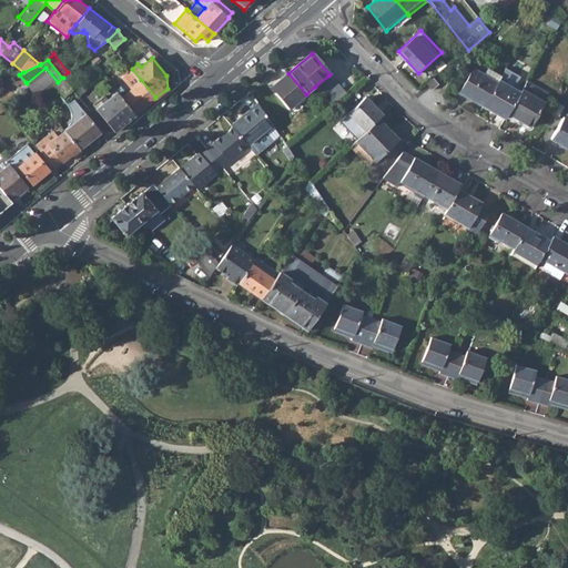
[(458,92),(483,107),(498,81),(499,78),(500,77),(486,68),(483,74),(472,68),(458,92)]
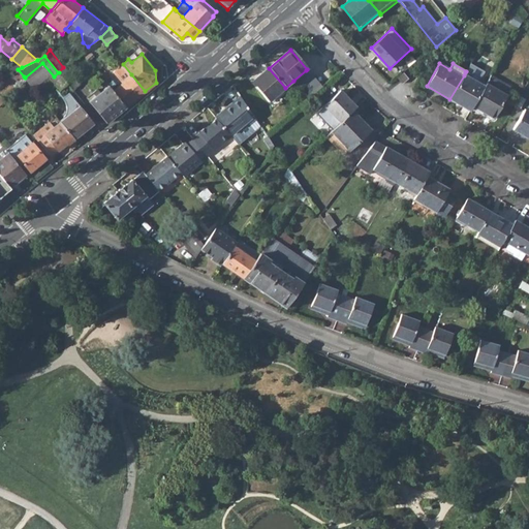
[(112,90),(126,106),(145,91),(131,74),(123,64),(114,71),(122,82),(112,90)]
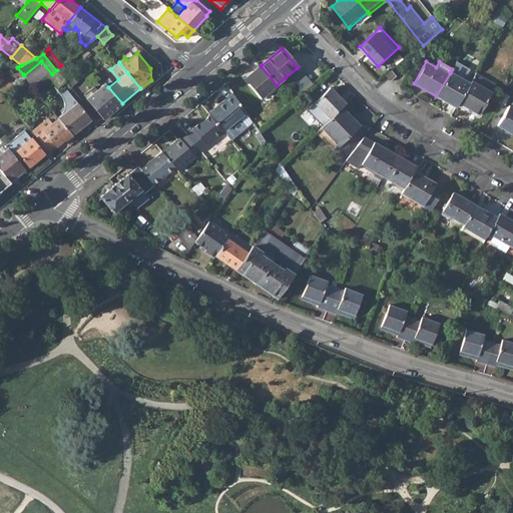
[(57,70),(70,86),(76,81),(63,64),(61,65),(56,70),(57,70)]
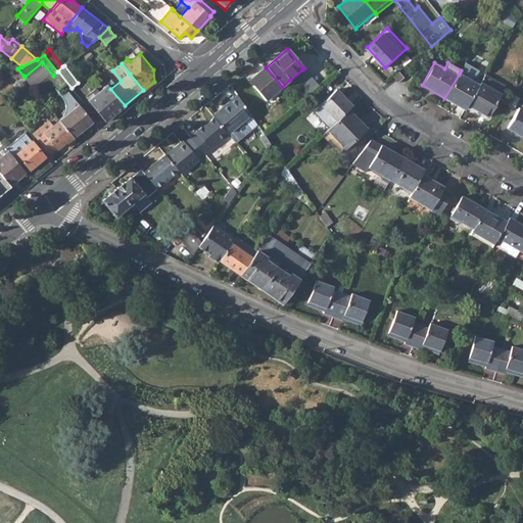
[(249,81),(266,100),(282,87),(266,67),(249,81)]
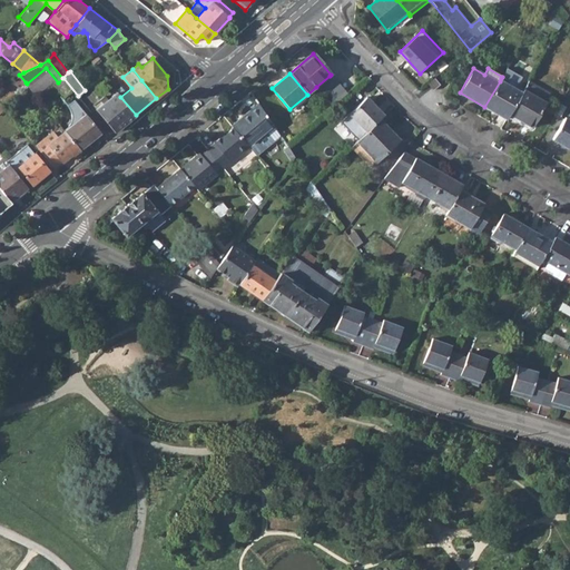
[(0,89),(0,102),(26,82),(19,75),(0,89)]
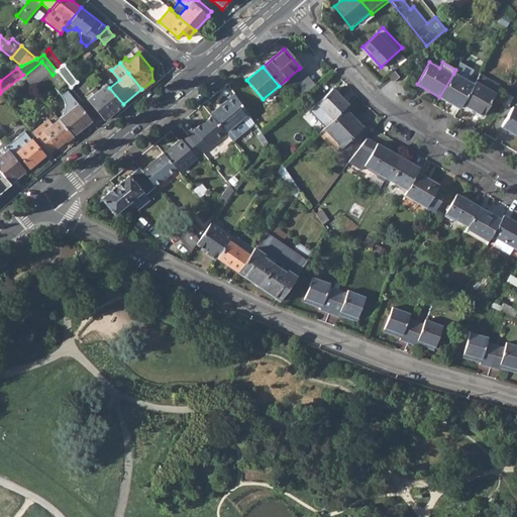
[(299,69),(287,79),(302,97),(315,86),(299,69)]
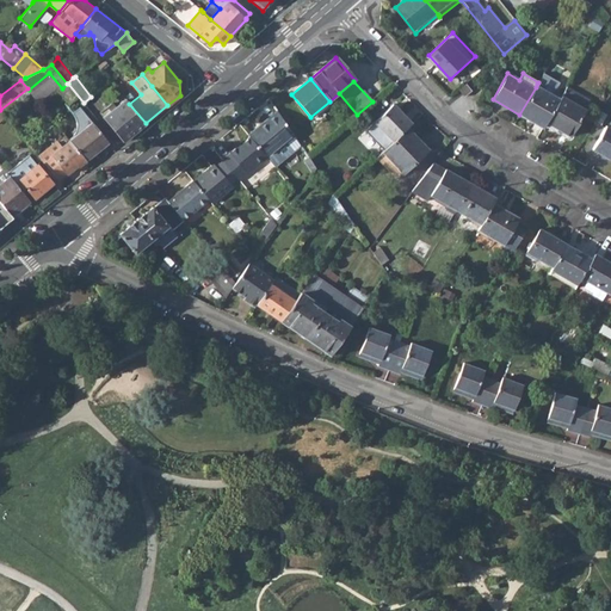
[(460,90),(466,96),(473,90),(467,84),(460,90)]
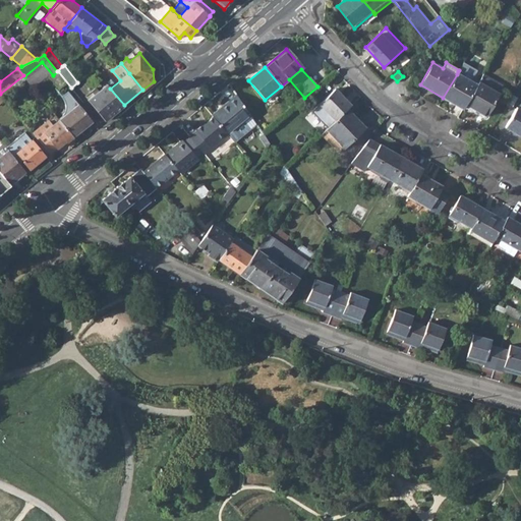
[(458,71),(457,74),(476,85),(478,82),(458,71)]
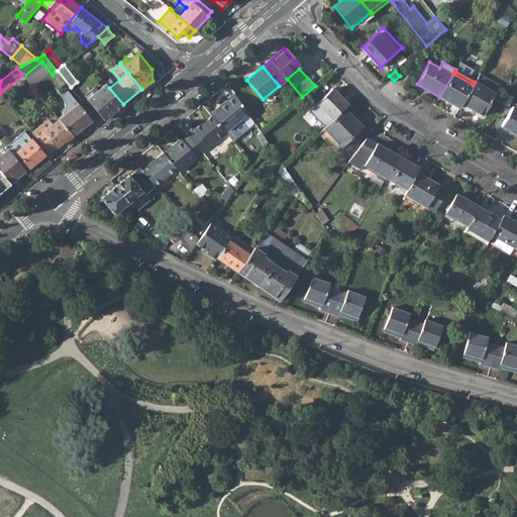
[(461,103),(473,85),(453,74),(439,97),(459,108),(461,103)]
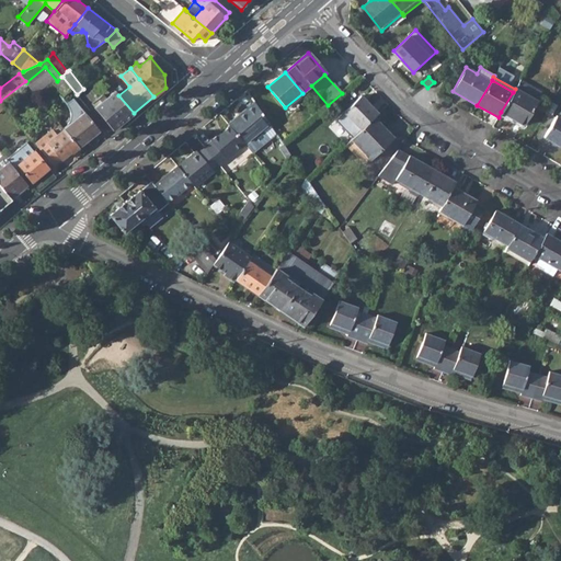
[(513,92),(501,112),(523,124),(540,93),(519,81),(515,89),(513,92)]
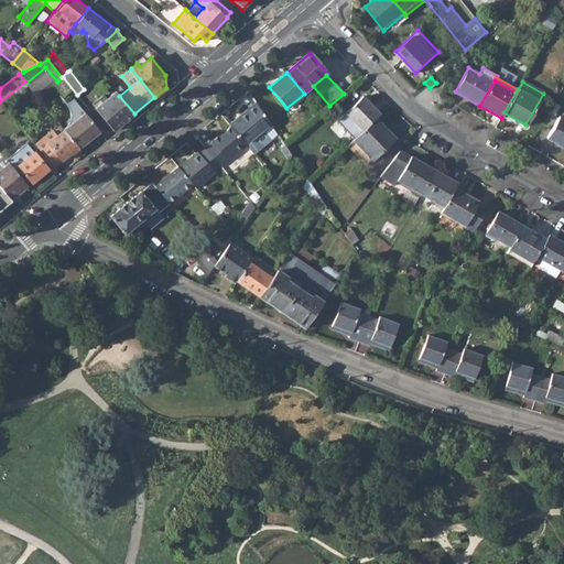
[(95,107),(114,130),(134,114),(119,96),(116,90),(95,107)]
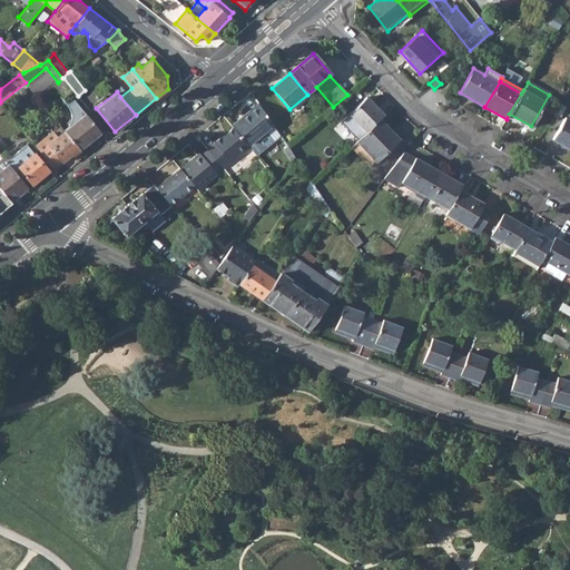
[(383,116),(366,98),(340,121),(356,140),(365,131),(381,119),(383,116)]
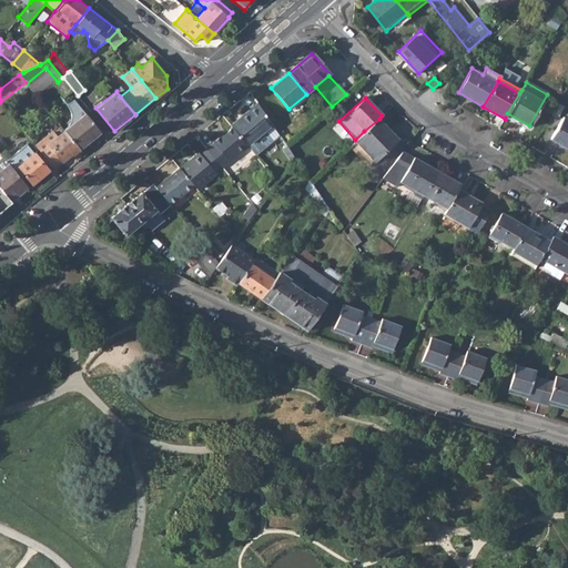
[(247,145),(249,148),(273,127),(256,103),(231,125),(232,128),(247,145)]
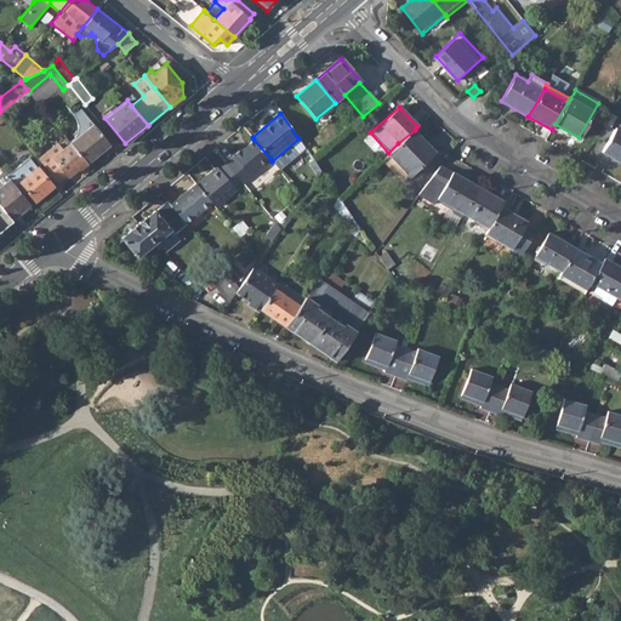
[(70,142),(87,163),(110,144),(93,124),(70,142)]
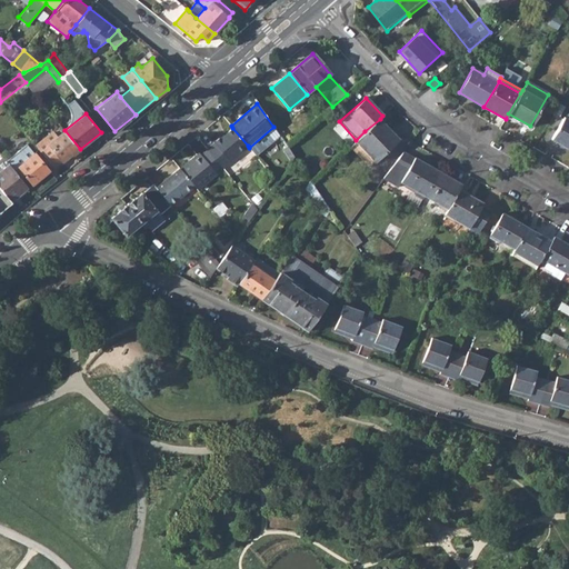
[(550,139),(568,149),(568,120),(562,117),(550,139)]
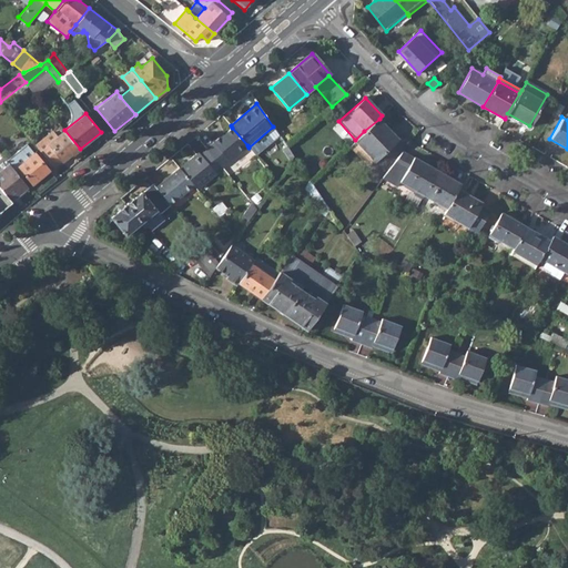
[(397,140),(379,119),(364,131),(355,140),(374,162),(397,140)]
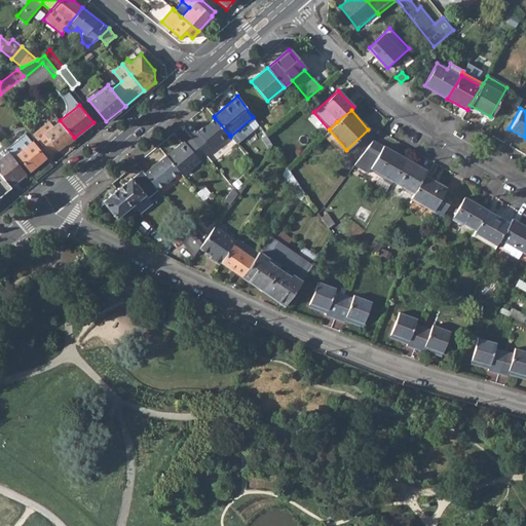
[(204,154),(205,154),(229,135),(215,118),(209,123),(204,126),(202,124),(196,130),(197,133),(191,138),(204,154)]
